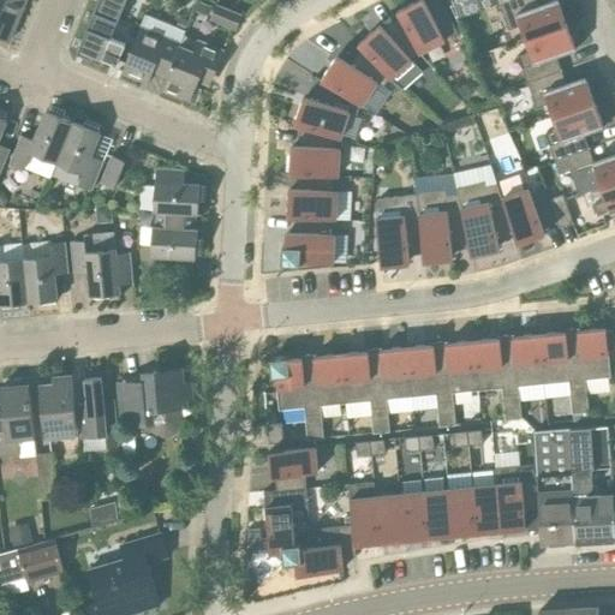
[(0,0),(0,35),(11,40),(27,0),(0,0)]
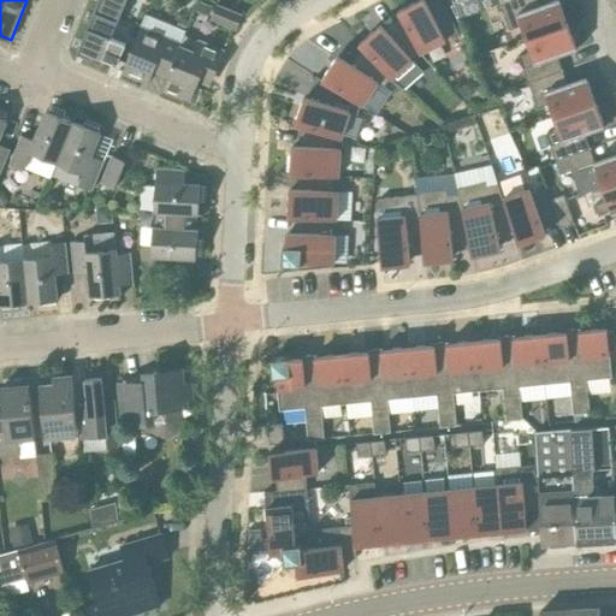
[(105,60),(118,65),(126,43),(110,37),(116,21),(118,22),(126,0),(99,0),(77,53),(102,64),(105,60)]
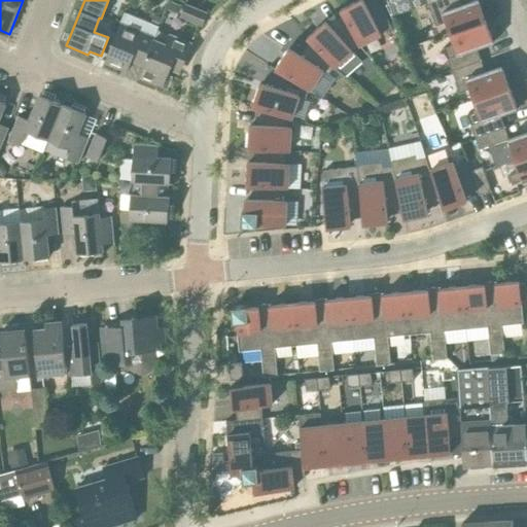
[(343,13),(359,46),(391,30),(377,0),(372,0),(371,1),(365,3),(363,0),(355,4),(354,2),(340,9),(341,11),(342,11),(343,13)]
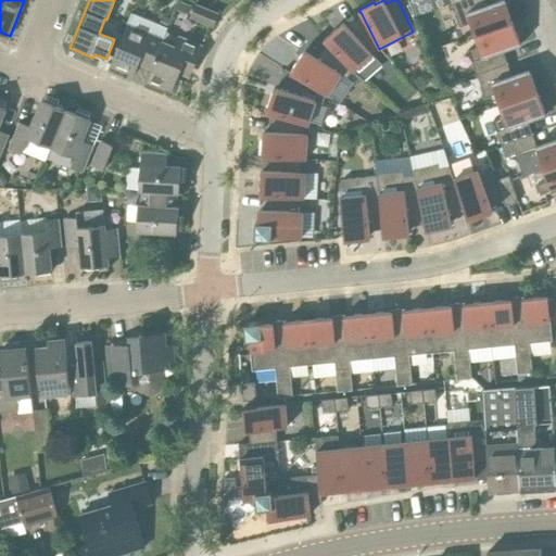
[(408,0),(415,16),(437,8),(433,0),(408,0)]
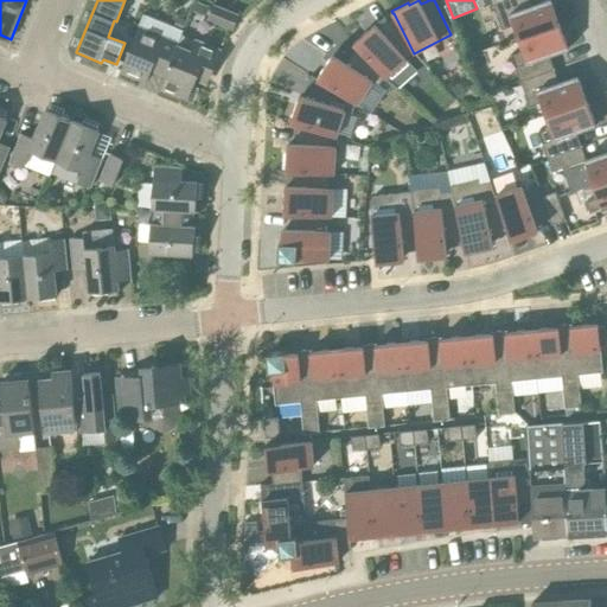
[(518,39),(560,24),(551,0),(548,0),(549,0),(526,8),(523,0),(506,0),(493,5),(503,30),(515,26),(518,39)]
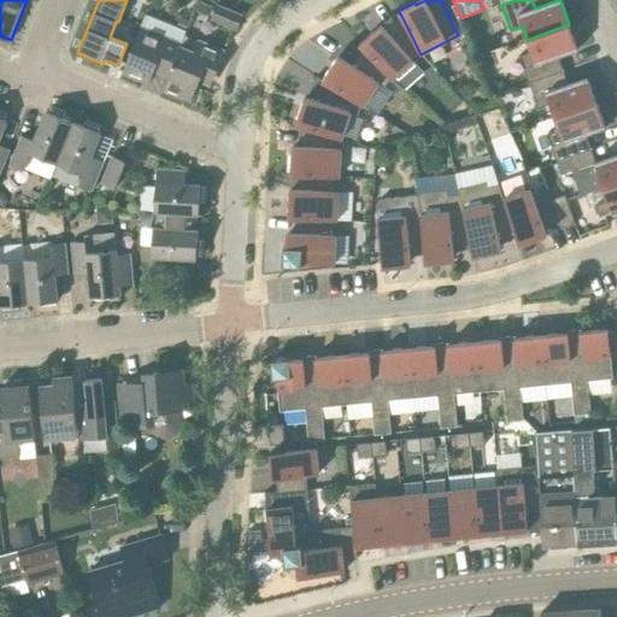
[(200,1),(197,11),(210,16),(213,6),(200,1)]
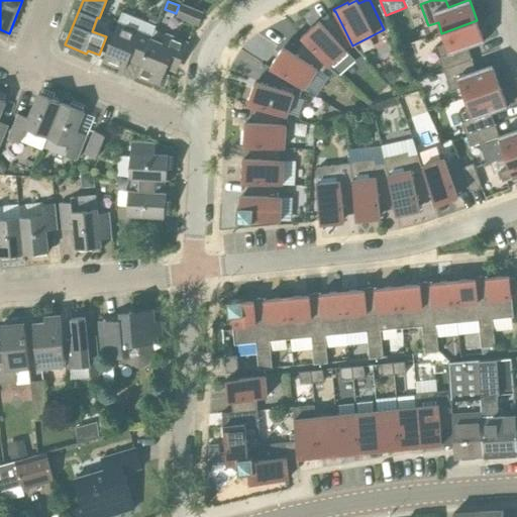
[(182,4),(177,16),(199,25),(204,12),(182,4)]
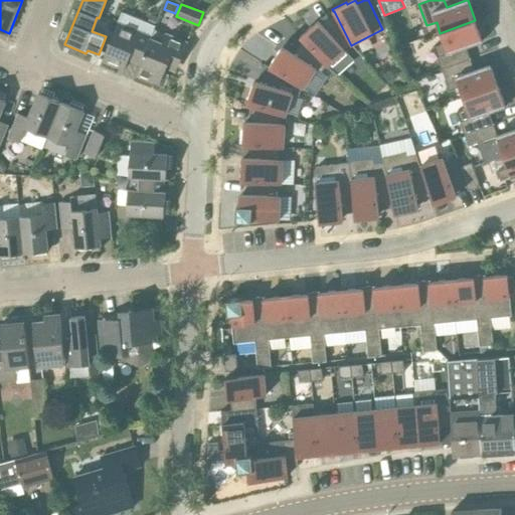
[(337,75),(354,60),(345,50),(351,45),(335,13),(322,25),(320,22),(313,28),(311,27),(300,36),(304,40),(326,65),(327,66),(337,75)]
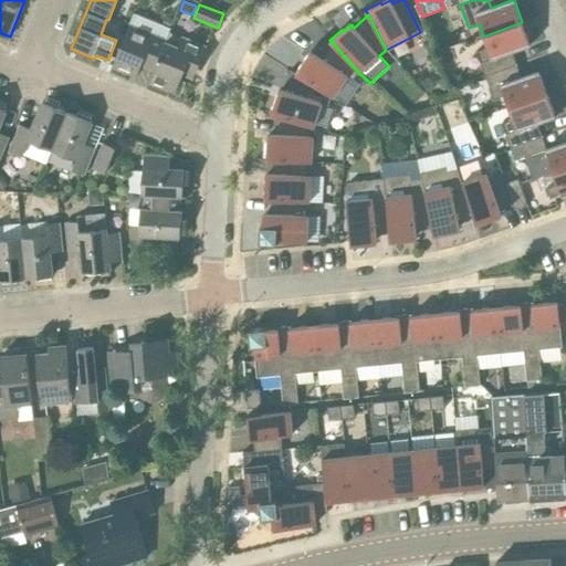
[(166,16),(163,23),(170,27),(174,19),(166,16)]
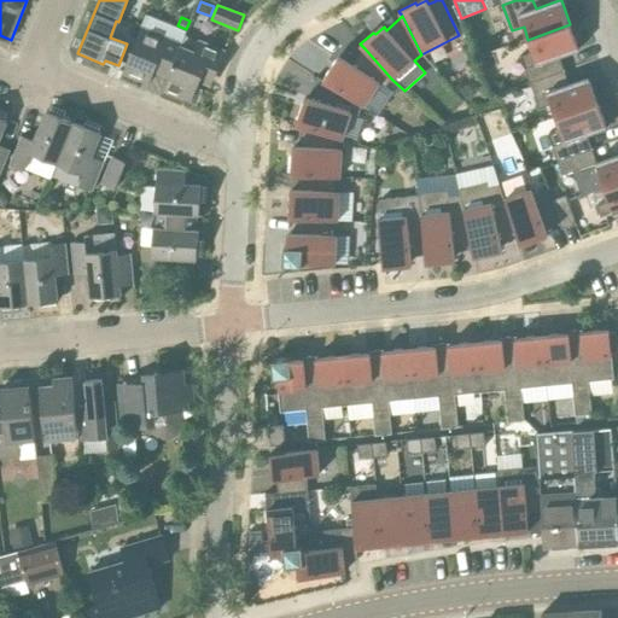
[(530,82),(559,73),(554,59),(572,52),(577,51),(579,51),(570,24),(528,40),(532,52),(520,57),(530,82)]
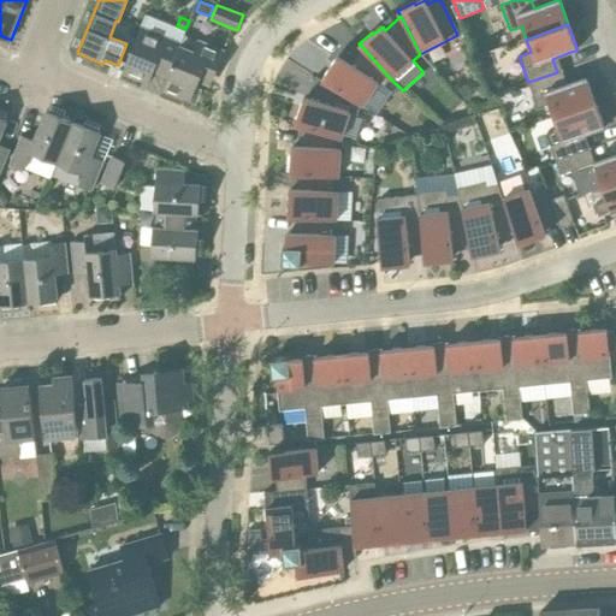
[(154,71),(167,77),(181,43),(141,27),(123,72),(142,81),(144,75),(152,77),(154,71)]
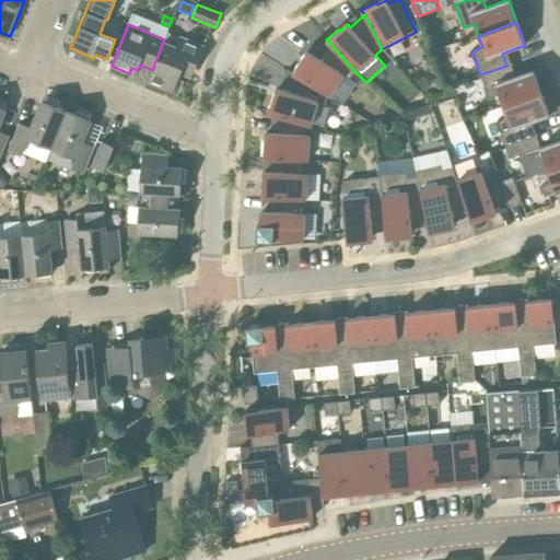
[(194,71),(203,47),(167,32),(164,39),(152,70),(148,81),(177,93),(182,82),(178,80),(184,67),(194,71)]
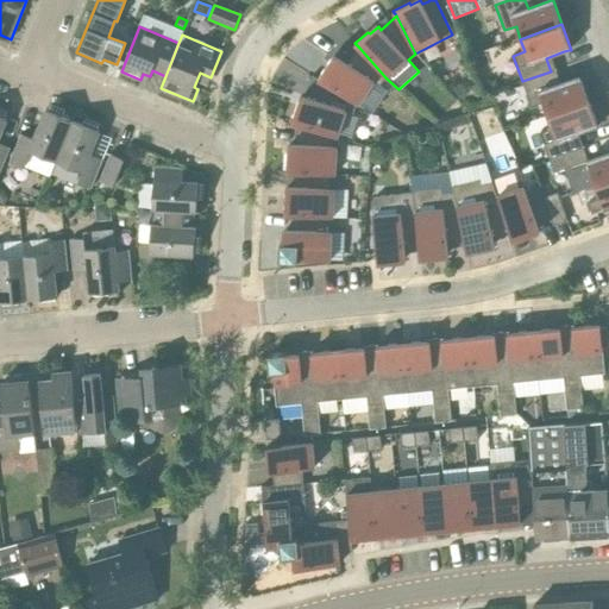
[(374,82),(381,86),(385,77),(359,48),(347,63),(337,56),(330,66),(327,64),(318,79),(324,82),(357,104),(358,105),(374,82)]
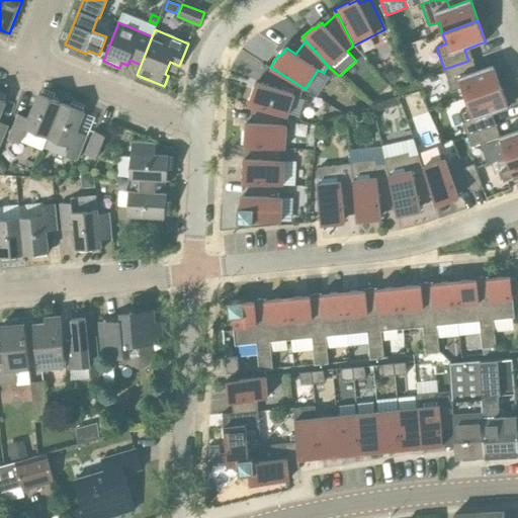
[(465,98),(501,86),(494,65),(492,65),(492,66),(472,73),(468,61),(444,69),(452,91),(461,88),(465,98)]
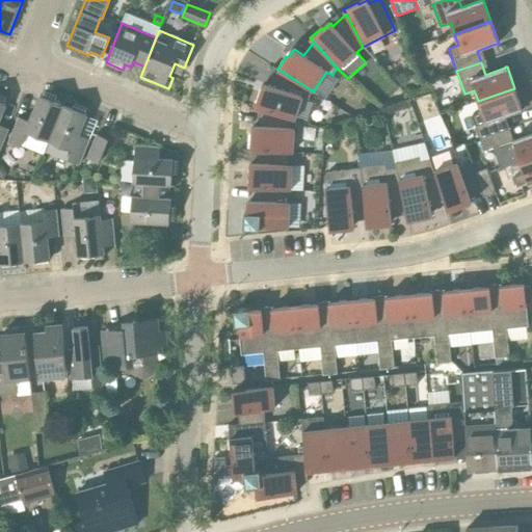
[(260,109),(291,120),(294,121),(302,97),(310,99),(312,90),(283,72),(276,87),(265,84),(262,94),(260,92),(255,107),(257,108),(260,109)]
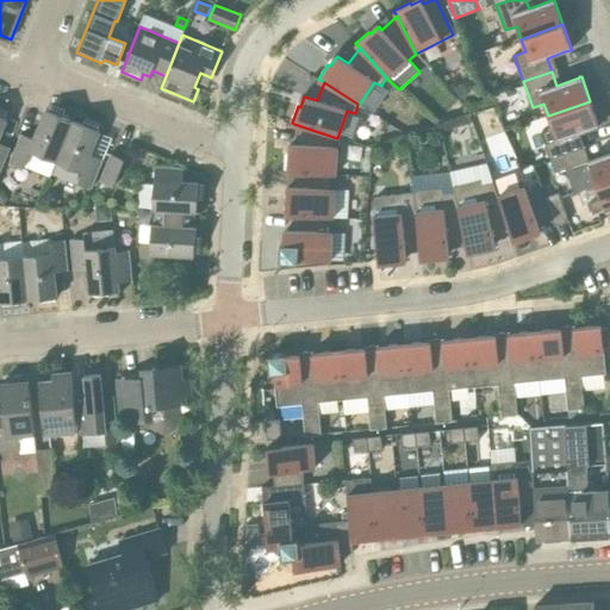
[(551,159),(579,149),(574,135),(596,128),(597,128),(599,126),(590,101),(548,116),(553,129),(541,134),(551,159)]
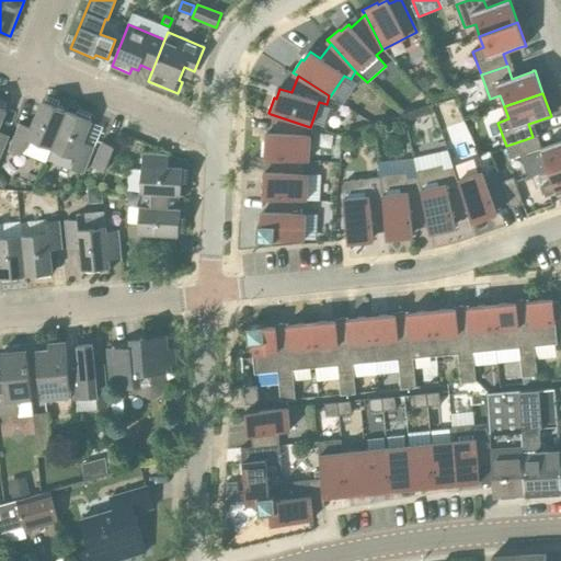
[(27,139),(52,149),(67,111),(43,101),(32,128),(20,123),(9,150),(21,156),(27,139)]
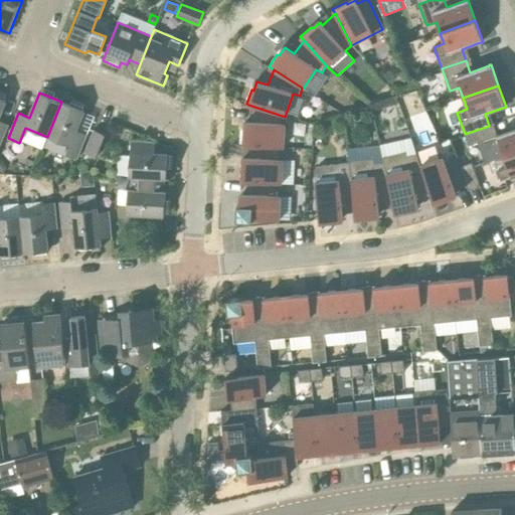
[(0,143),(8,124),(0,120),(0,115),(6,101),(0,99),(0,143)]
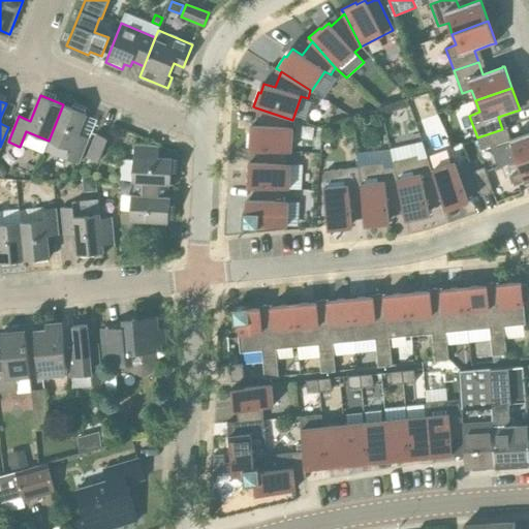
[(67,158),(79,163),(89,138),(79,134),(87,114),(63,104),(49,141),(71,150),(67,158)]
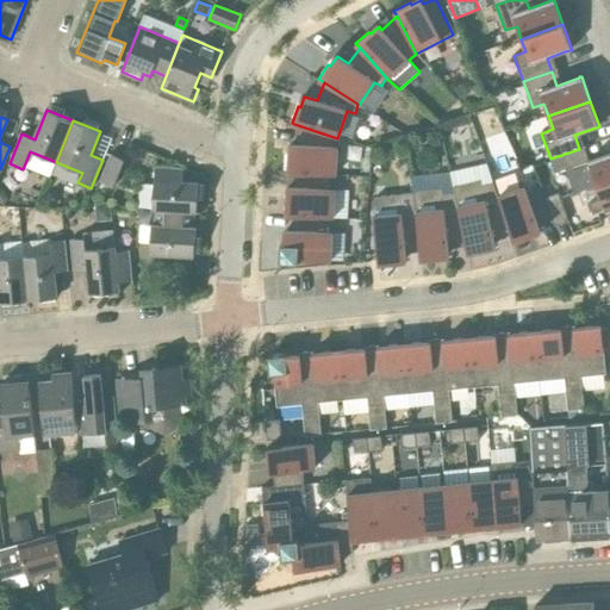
[(291,173),(296,173),(331,175),(336,175),(337,147),(332,147),(334,137),(298,125),(297,144),(292,144),(292,155),(290,155),(288,173),(291,173)]
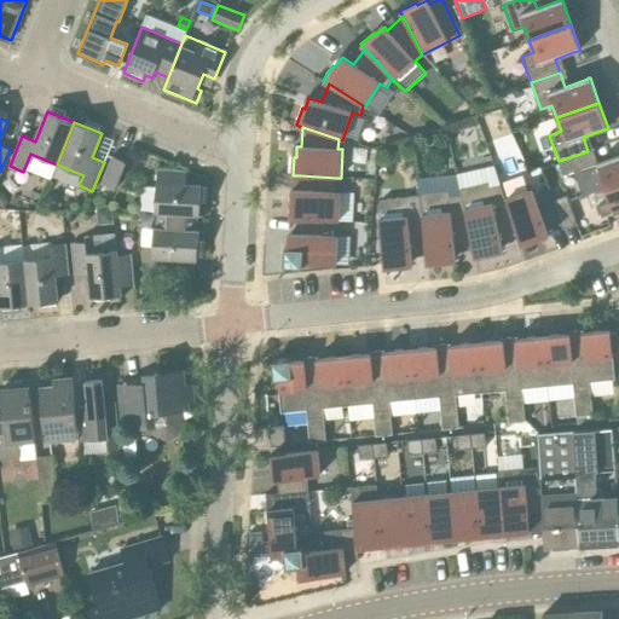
[(606,189),(618,184),(618,155),(593,165),(588,151),(559,161),(563,175),(585,168),(589,180),(601,175),(606,189)]
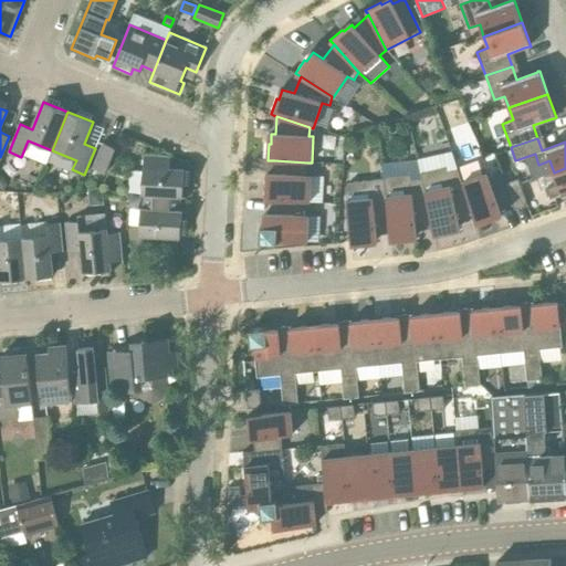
[(105,174),(107,169),(115,148),(103,143),(93,168),(105,174)]
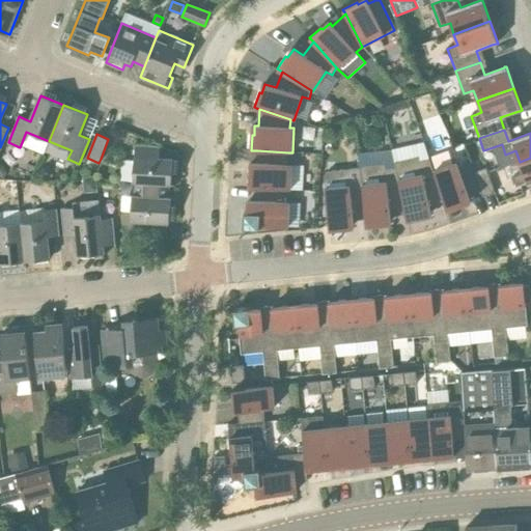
[(355,161),(422,156),(421,145),(354,149),(355,161)]
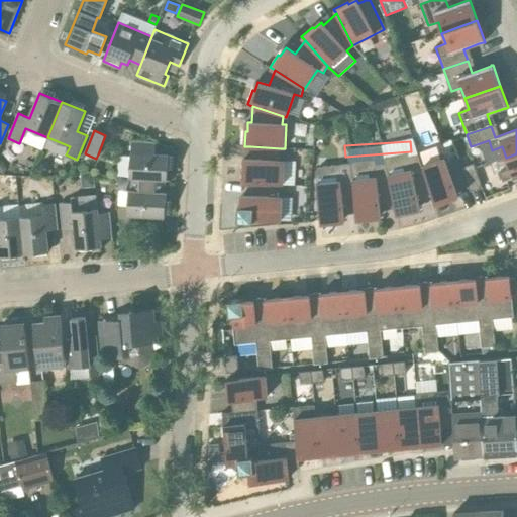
[(242,183),(244,183),(247,183),(278,185),(283,185),(284,161),(280,161),(281,148),(250,146),(249,159),(245,158),(245,168),(242,168),(242,183)]
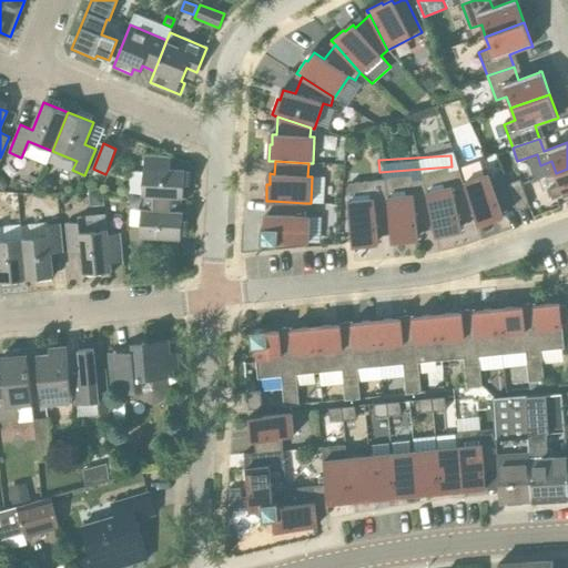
[(423,173),(424,181),(427,198),(428,198),(435,230),(435,233),(435,234),(435,236),(453,232),(452,230),(462,227),(460,223),(476,219),(477,219),(466,188),(466,189),(464,182),(459,170),(448,173),(447,168),(423,173)]
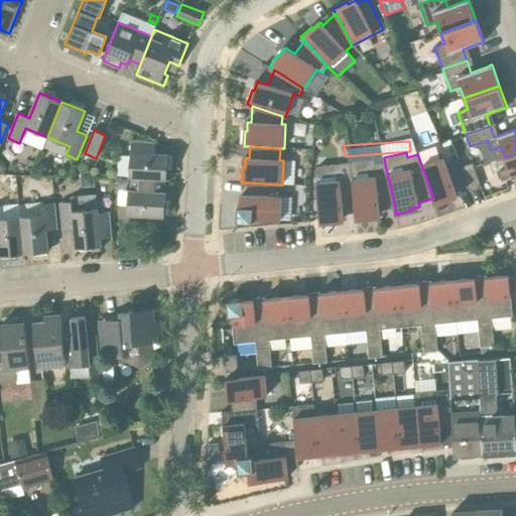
[(147,191),(163,192),(163,179),(166,179),(168,155),(130,153),(129,177),(130,177),(148,178),(147,191)]
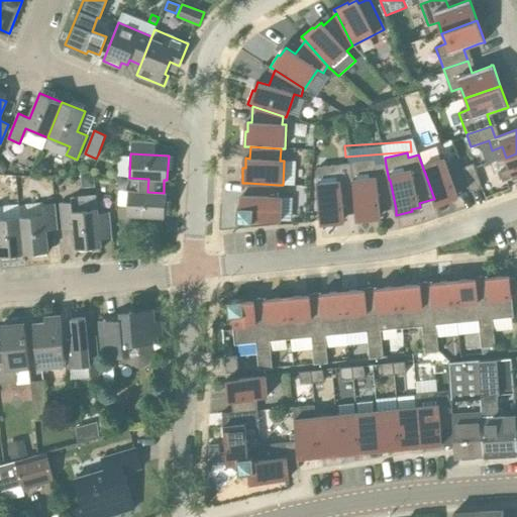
[(516,153),(506,158),(510,169),(500,172),(503,182),(516,177),(516,153)]
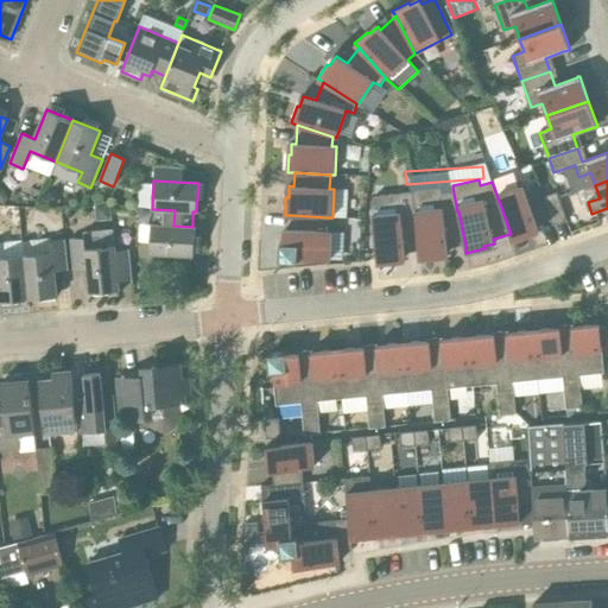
[(511,234),(510,234),(512,239),(511,239),(512,241),(530,235),(529,233),(538,229),(537,223),(550,219),(543,196),(538,185),(525,190),(523,184),(496,195),(499,202),(499,201),(511,234)]
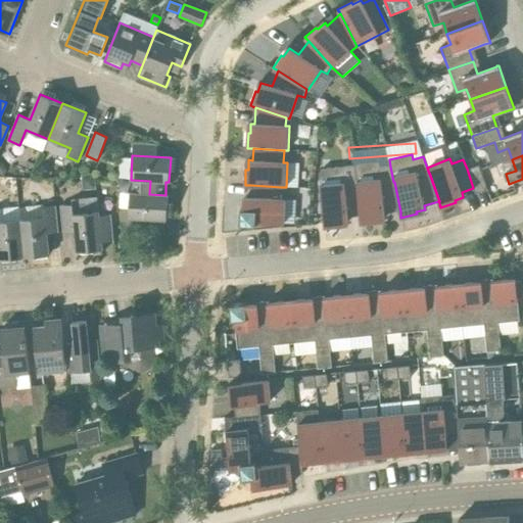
[(378,163),(354,165),(357,186),(358,186),(361,216),(361,221),(361,223),(376,221),(376,219),(385,218),(385,212),(400,211),(394,182),(393,182),(390,167),(378,168),(378,163)]
